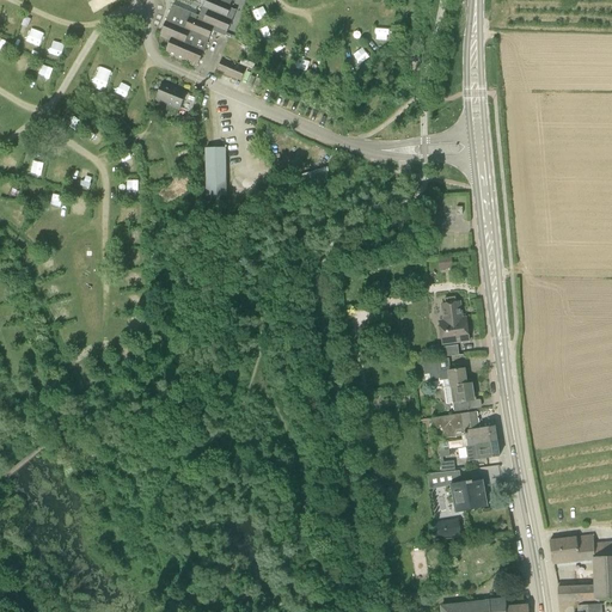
[(172,6),(159,38),(170,43),(165,55),(189,65),(191,61),(200,65),(208,43),(213,31),(226,36),(233,16),(236,10),(231,8),(233,1),(232,1),(232,0),(206,0),(201,12),(207,14),(204,19),(172,6)]
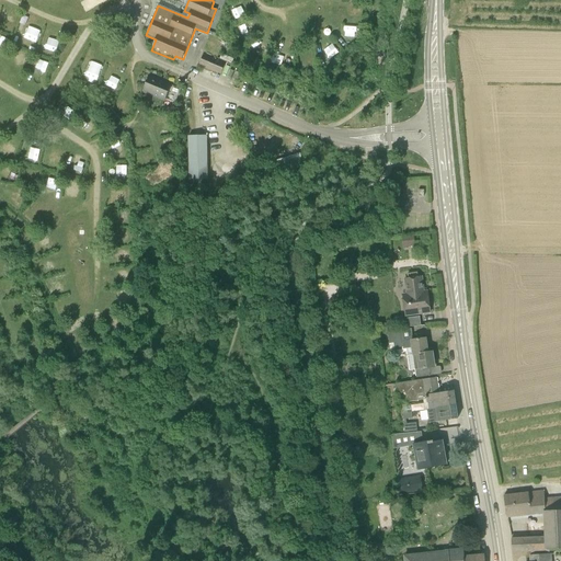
[(357,2),(347,4),(348,15),(359,14),(357,2)]
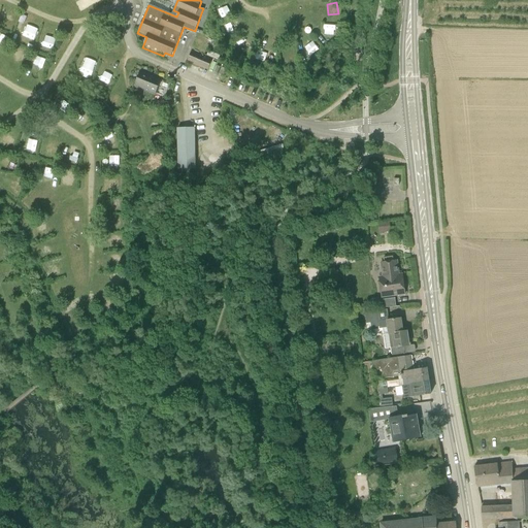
[(4,26),(12,29),(15,20),(7,17),(4,26)]
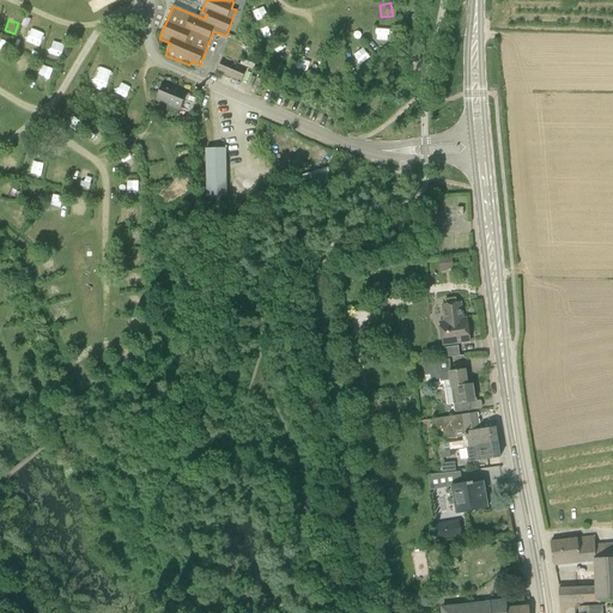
[(28,42),(42,46),(46,31),(32,28),(28,42)]
